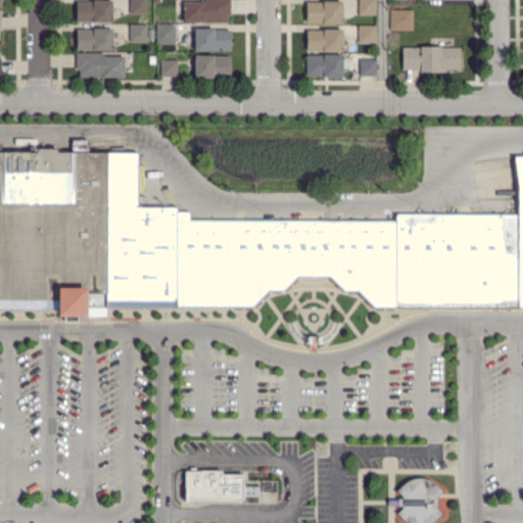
[(146,0),(146,14),(128,14),(128,0),(146,0)]
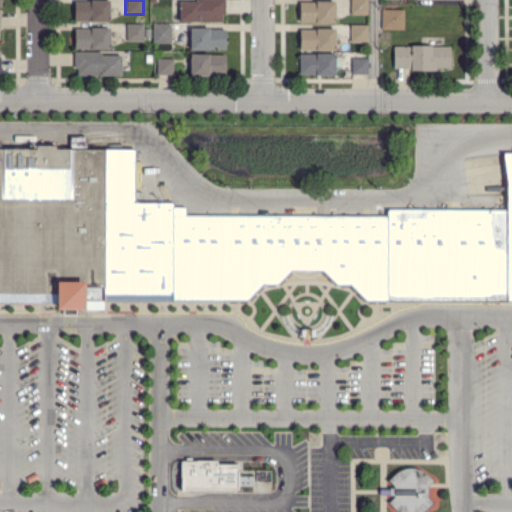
[(189,24),(179,24),(179,1),(197,2),(197,0),(224,0),(224,15),(220,15),(220,23),(189,22),(189,24)]
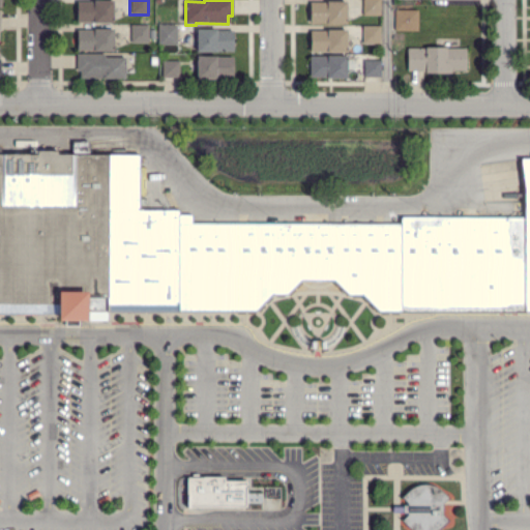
[(380,0),(380,16),(362,16),(362,0),(380,0)]
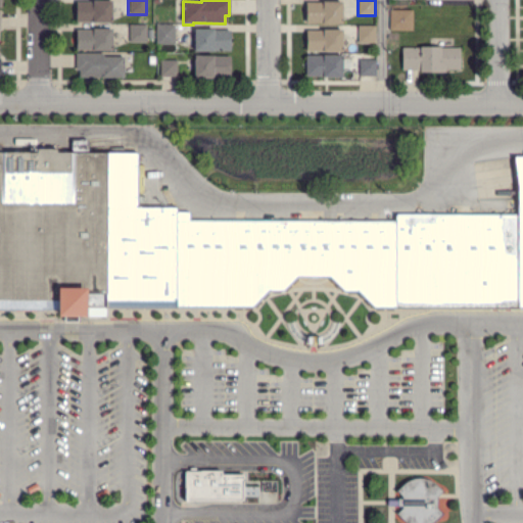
[(110,24),(92,22),(75,22),(76,2),(91,2),(111,2),(110,24)]
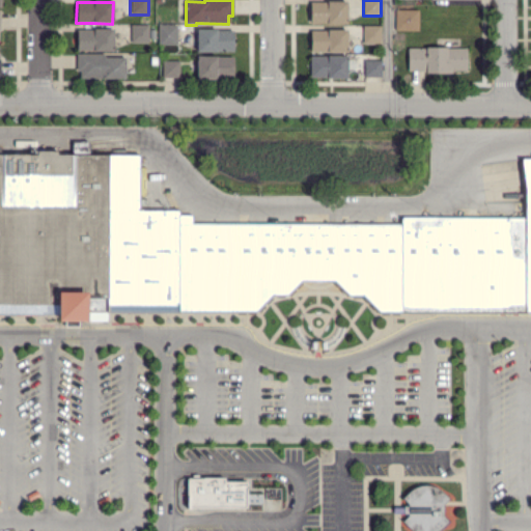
[(346,24),(310,24),(310,2),(326,3),(326,2),(346,2),(346,24)]
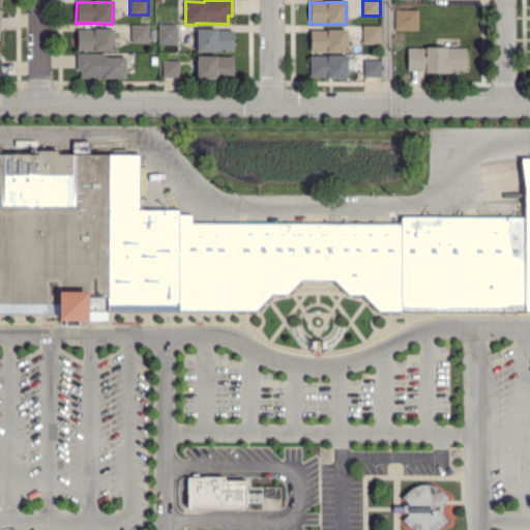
[(148,42),(130,42),(130,26),(148,26),(148,42)]
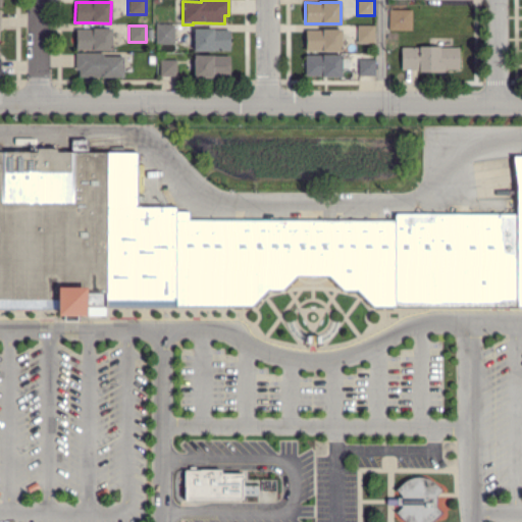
[(172,45),(155,44),(156,27),(172,27),(172,45)]
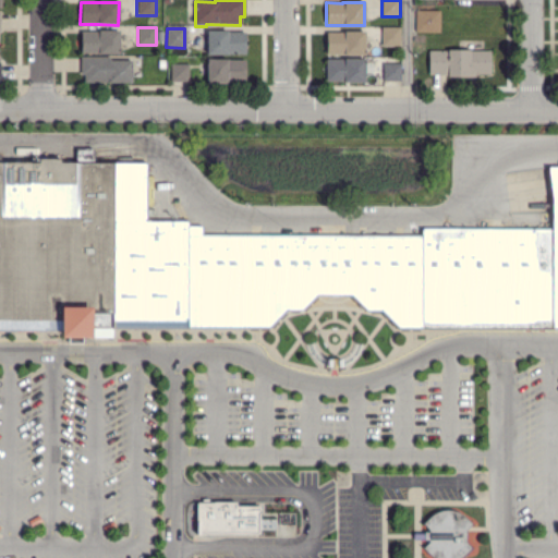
[(399,46),(380,46),(381,28),(399,28),(399,46)]
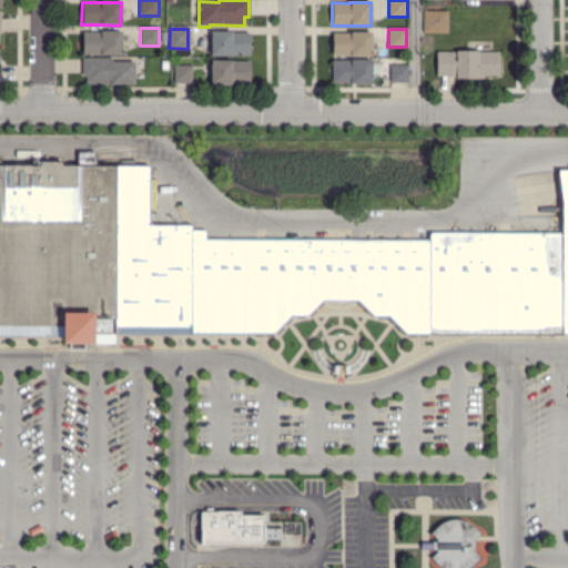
[(120,56),(82,54),(82,32),(100,32),(100,31),(121,31),(120,56)]
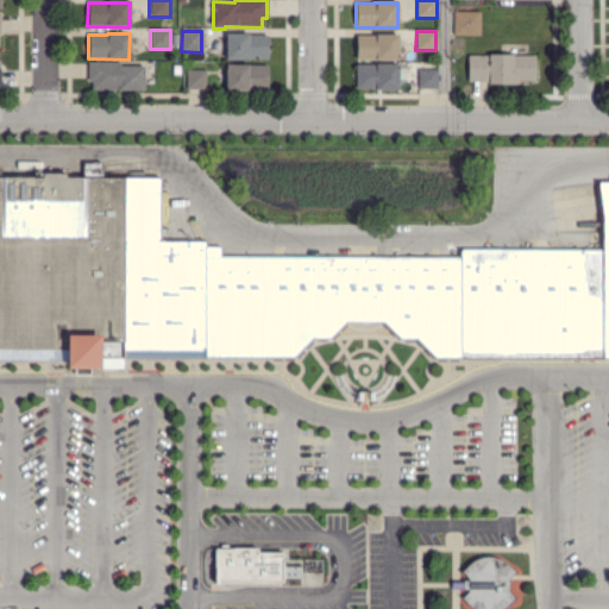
[(248,60),(225,60),(225,33),(249,35),(268,35),(267,60),(248,60)]
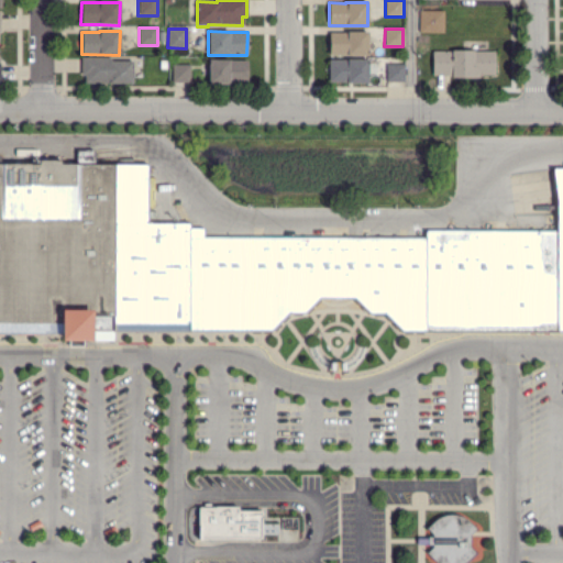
[(367,56),(346,56),(346,54),(329,54),(329,33),(346,33),(346,32),(367,32),(367,56)]
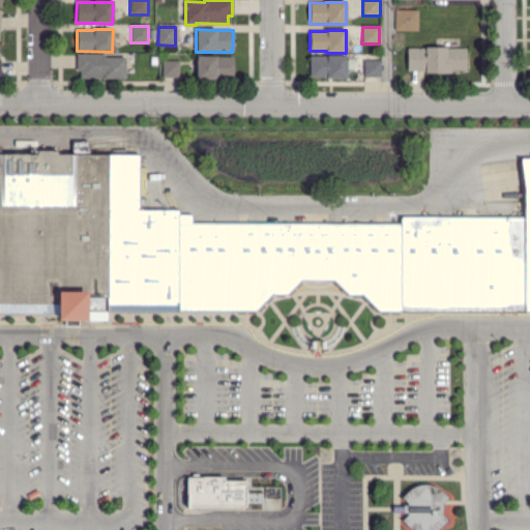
[(451,74),(425,74),(425,71),(407,70),(407,48),(424,48),(446,48),(465,49),(465,71),(451,71),(451,74)]
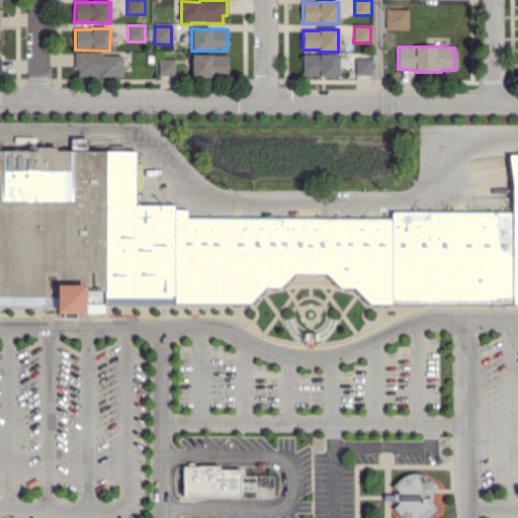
[(121,78),(78,77),(78,70),(74,69),(75,53),(102,53),(102,57),(121,57),(121,78)]
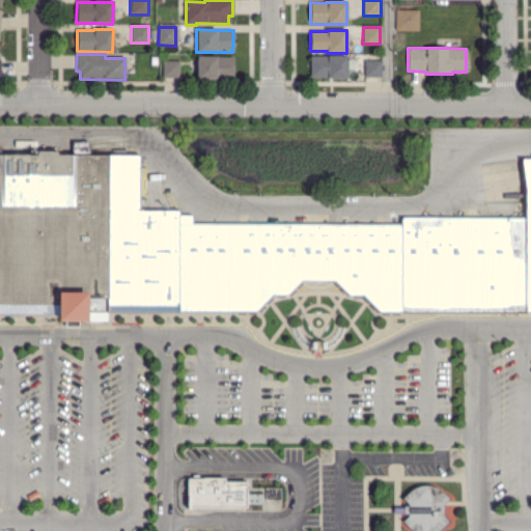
[(216,80),(196,79),(197,56),(233,57),(232,79),(216,79),(216,80)]
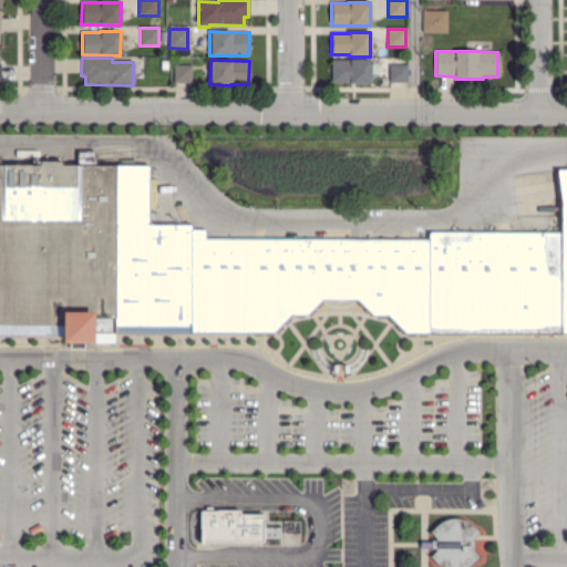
[(370,85),(349,85),(349,83),(330,83),(330,61),(350,61),(350,60),(370,60),(370,85)]
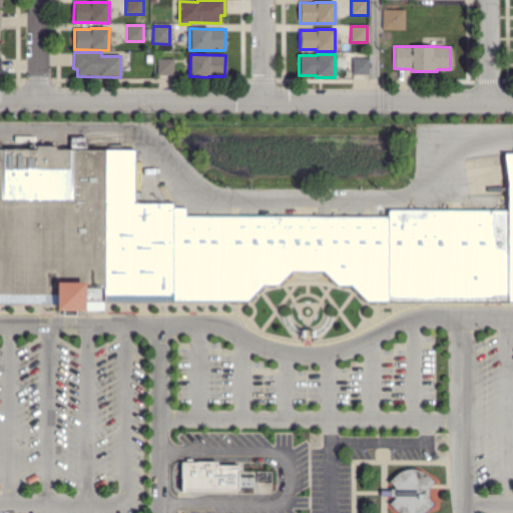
[(368,75),(352,75),(352,59),(369,59),(368,75)]
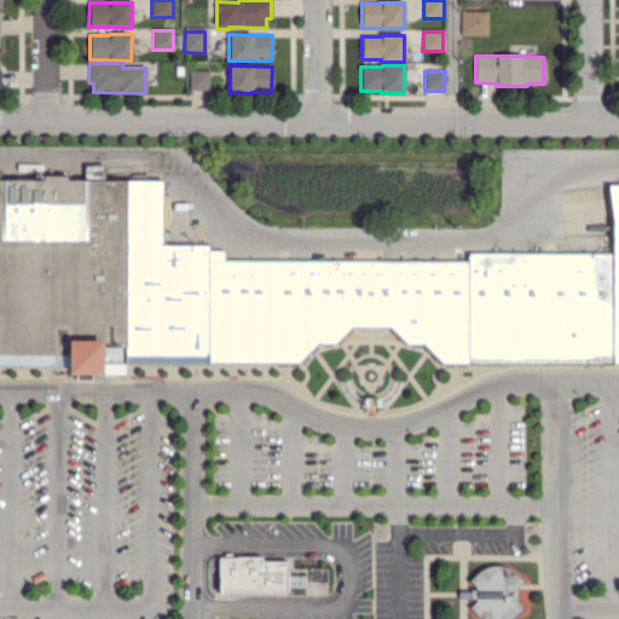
[(209,91),(189,91),(189,73),(209,73),(209,91)]
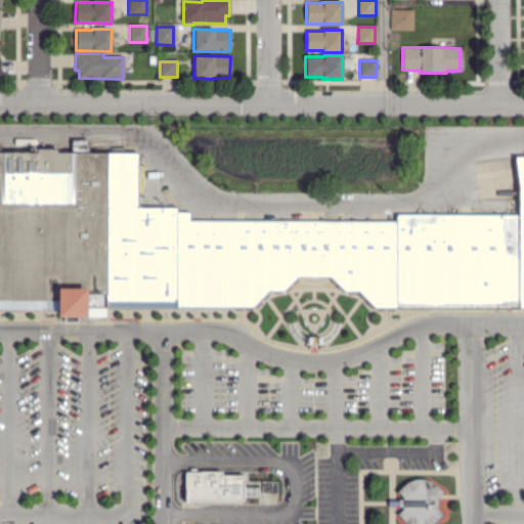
[(523,310),(373,310),(357,295),(344,295),(329,280),(297,279),(281,295),(269,295),(254,310),(104,310),(104,303),(84,303),(85,315),(56,315),(56,307),(0,309),(0,154),(36,154),(36,149),(55,149),(55,154),(137,151),(136,207),(176,207),(175,211),(189,211),(189,221),(396,222),(396,215),(518,215),(518,187),(515,158),(523,158),(523,310)]
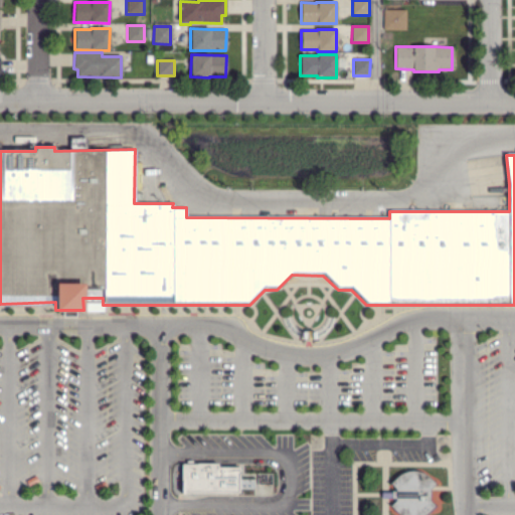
[(212,491),(196,491),(196,489),(183,489),(182,466),(203,466),(219,465),(219,467),(237,467),(237,473),(241,473),(242,483),(237,483),(237,488),(212,488),(212,491)]
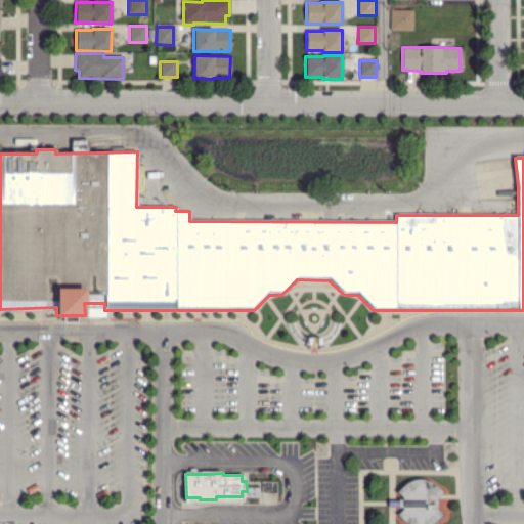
[(404,523),(398,518),(396,515),(402,510),(402,508),(387,508),(387,499),(402,499),(402,497),(396,492),(400,486),(409,481),(420,479),(433,482),(440,489),(442,492),(437,498),(437,510),(442,515),(433,523),(404,523)]
